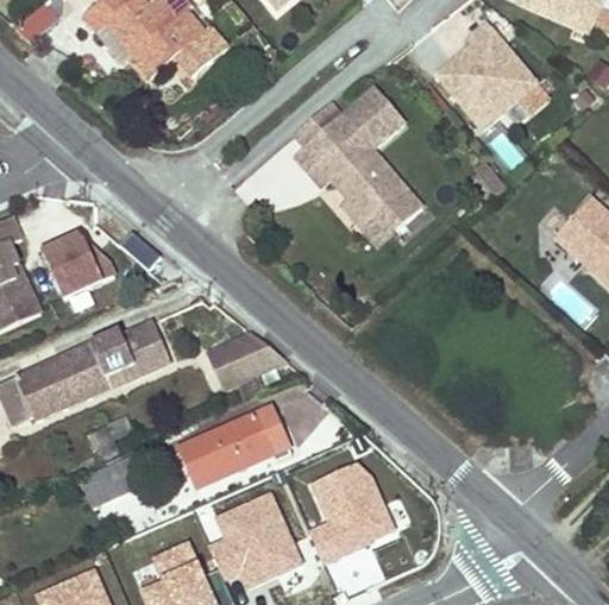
[(63,17),(50,0),(16,26),(29,43),(63,17)]
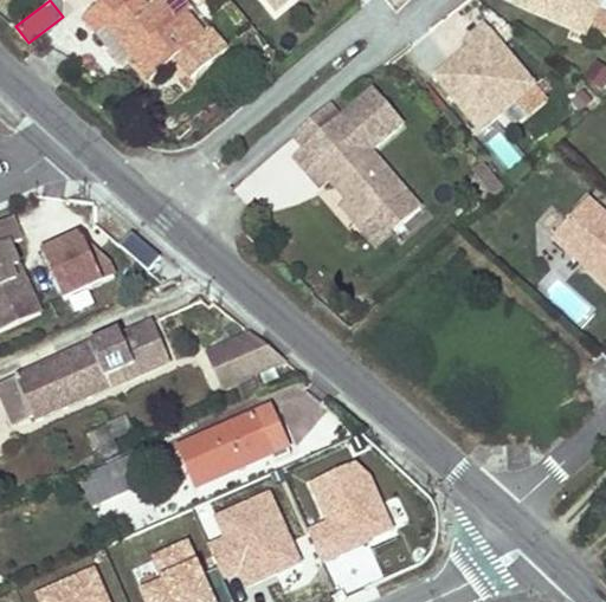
[(107,24),(128,47),(134,41),(140,49),(133,54),(152,77),(176,57),(194,76),(229,47),(212,27),(206,32),(187,10),(176,18),(161,0),(102,0),(84,15),(97,32),(107,24)]
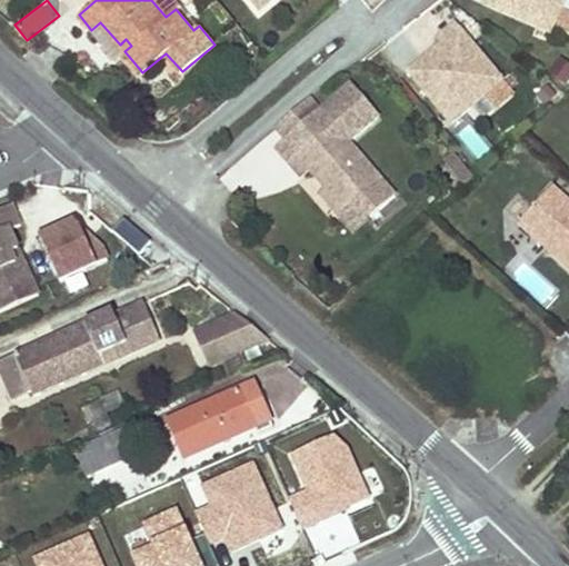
[(250,0),(258,9),(269,0),(250,0)]
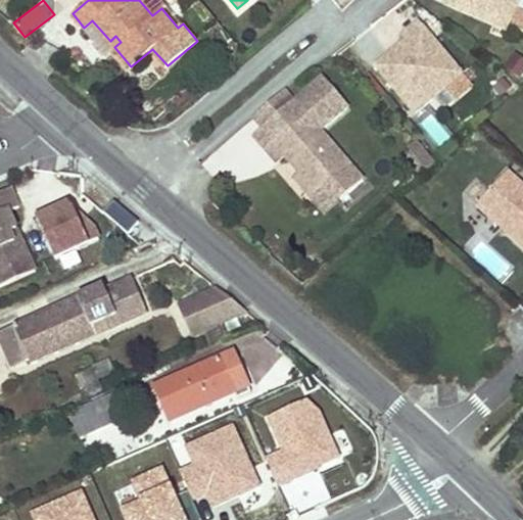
[(444,0),(444,2),(507,29),(510,22),(517,6),(519,0),(444,0)]
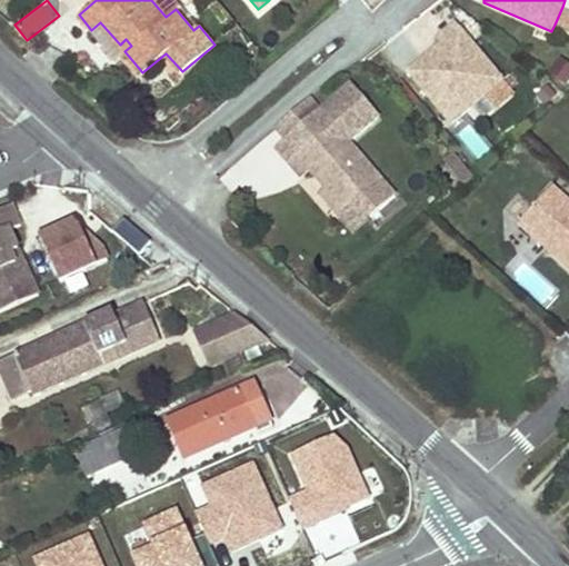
[(568,9),(562,7),(555,25),(568,30),(568,9)]
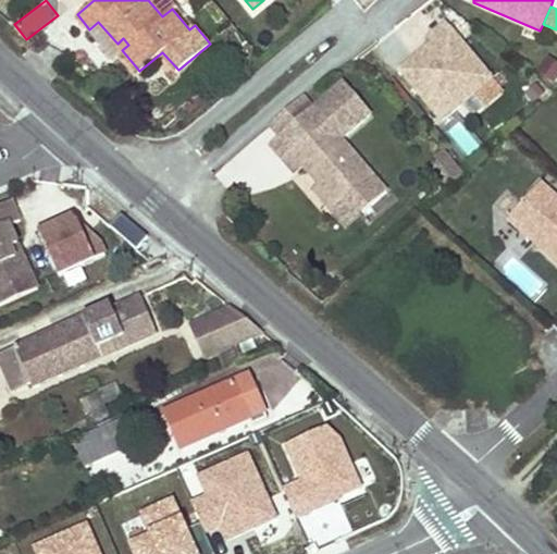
[(477,90),(479,89),(493,77),(446,22),(432,33),(436,38),(440,42),(435,47),(432,42),(400,69),(443,120),(477,90)]
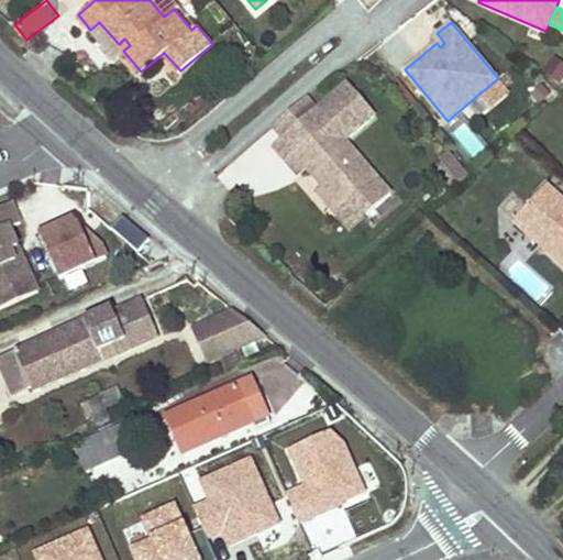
[(119,44),(123,51),(130,45),(124,39),(119,44)]
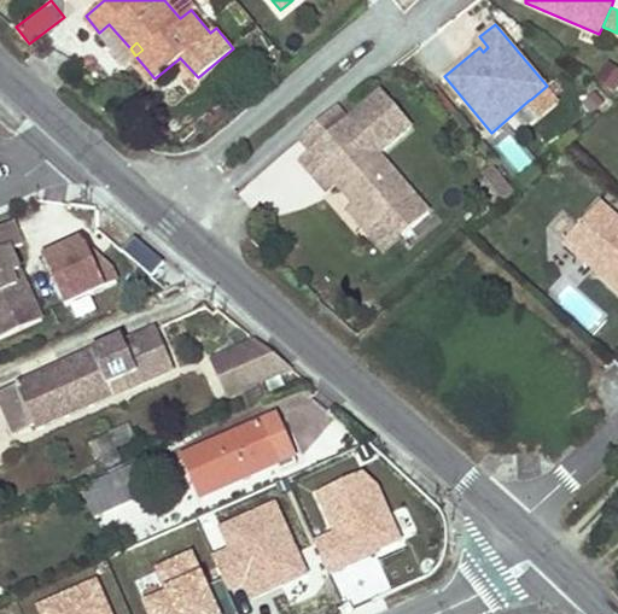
[(617,68),(610,62),(598,76),(614,88),(617,82),(617,68)]
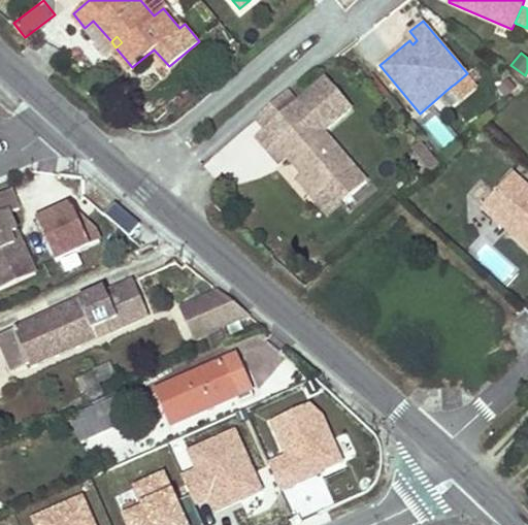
[(462,98),(476,86),(467,73),(454,85),(452,86),(462,98)]
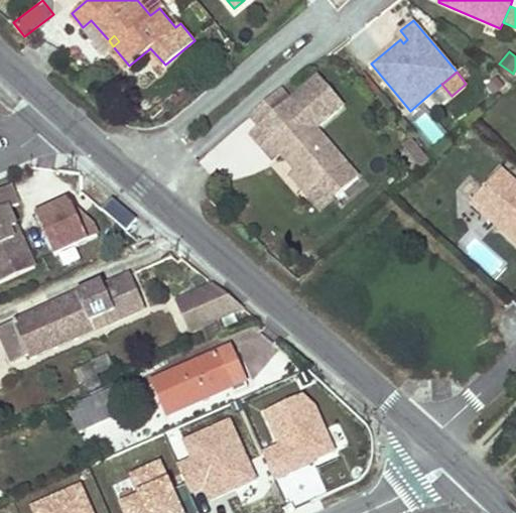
[(261,145),(274,159),(280,153),(294,168),(312,190),(324,180),(336,195),(359,174),(315,126),(344,102),(318,74),(290,99),(300,110),(261,145)]
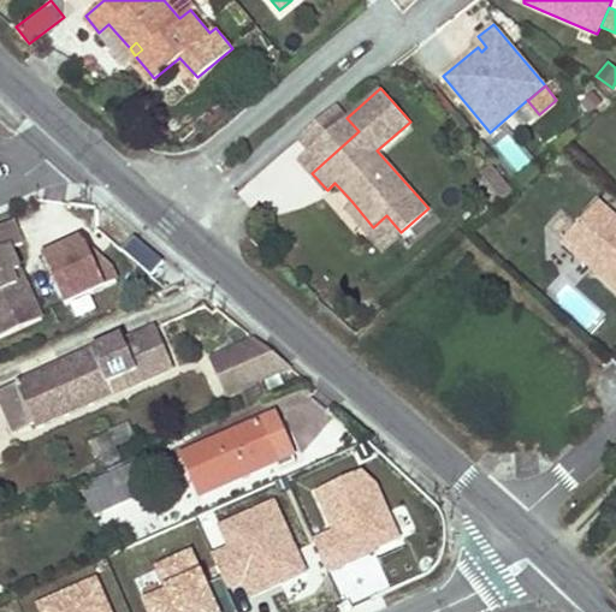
[(602,99),(592,88),(580,100),(591,110),(602,99)]
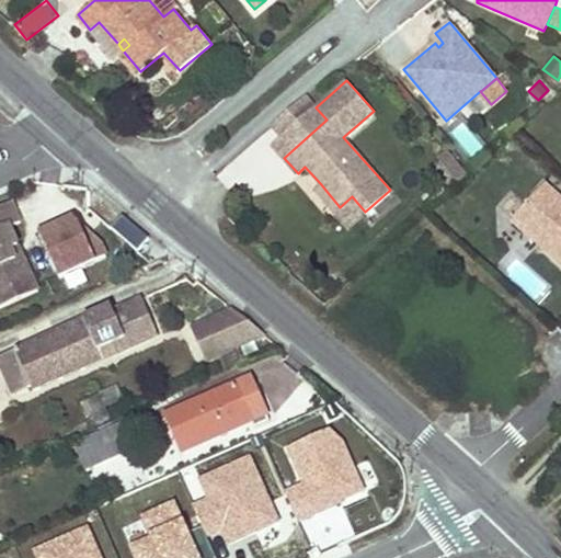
[(284,158),(327,120),(316,107),(305,95),(272,124),(283,136),(273,145),(284,158)]
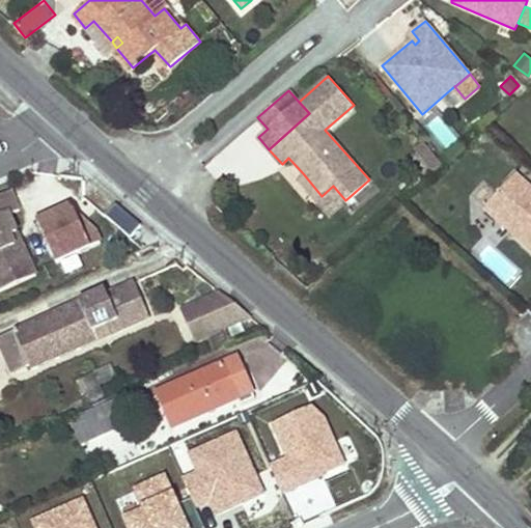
[(443,164),(423,140),(415,146),(435,171),(443,164)]
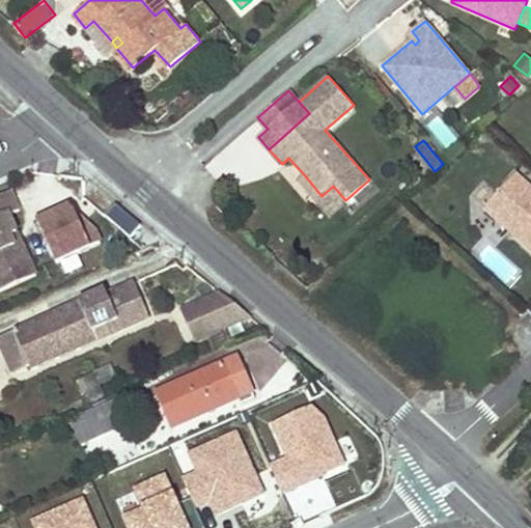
[(329,215),(345,200),(333,186),(322,196),(303,173),(298,177),(329,215)]
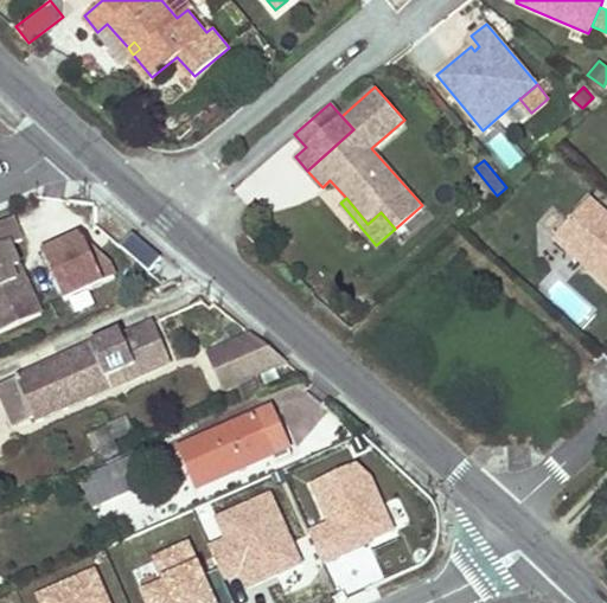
[(606,213),(589,198),(554,236),(606,283),(606,213)]
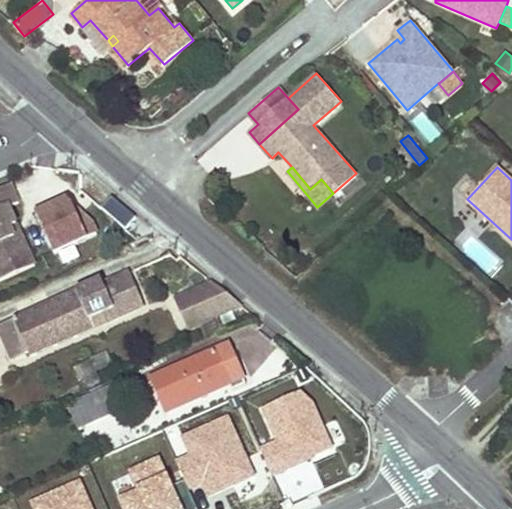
[(0,278),(35,263),(21,232),(12,236),(8,227),(17,222),(9,205),(19,200),(11,182),(0,187),(0,278)]
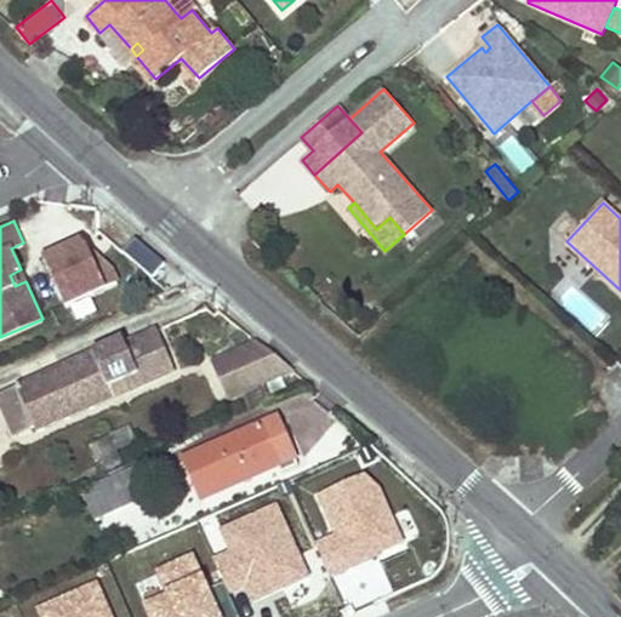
[(83,232),(41,250),(67,303),(118,279),(109,261),(87,243),(83,232)]
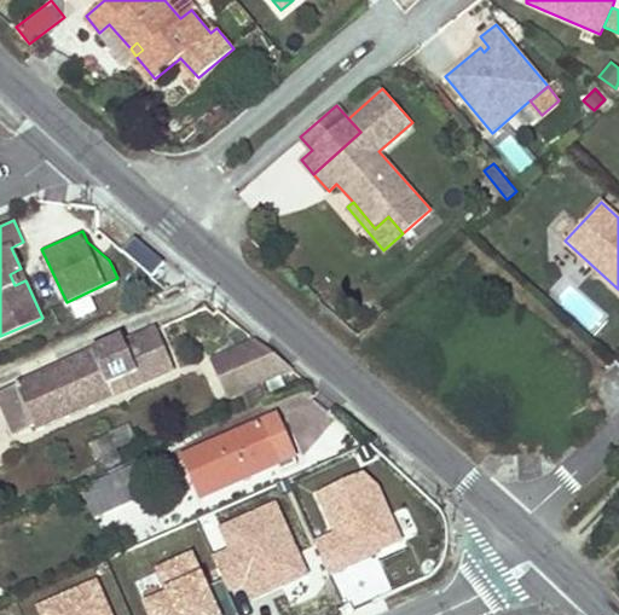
[(134,233),(123,247),(155,272),(166,259),(134,233)]
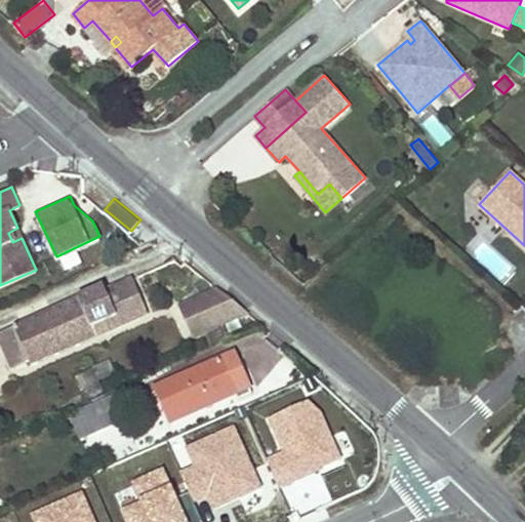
[(17,228),(8,233),(12,242),(22,238),(17,228)]
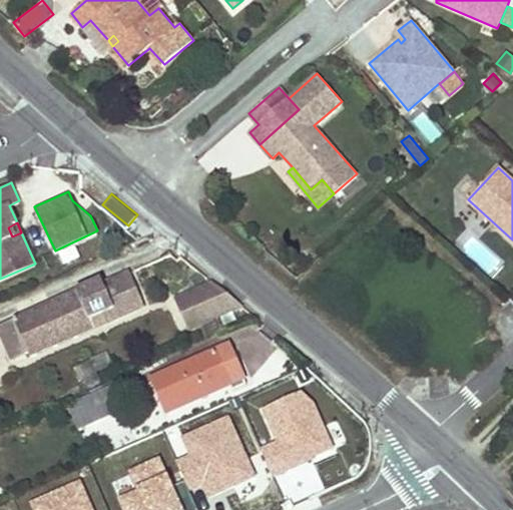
[(88,285),(14,318),(28,351),(29,355),(93,327),(92,324),(102,321),(102,323),(136,309),(131,295),(138,291),(129,272),(104,283),(89,289),(88,285)]
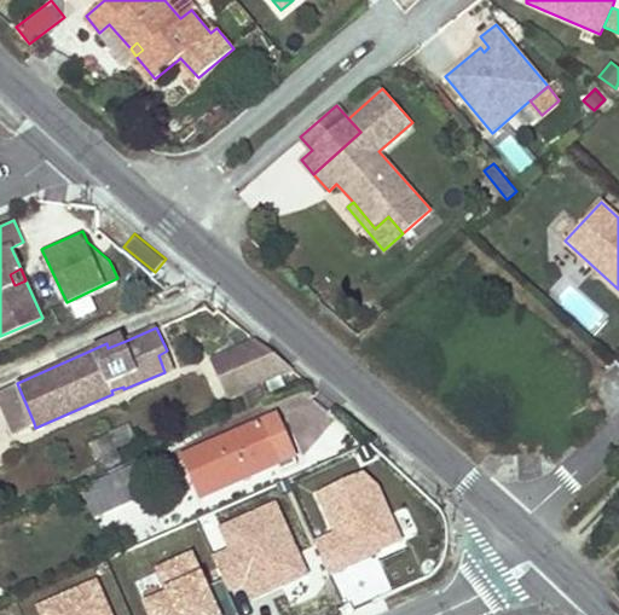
[(123,336),(106,343),(108,348),(126,341),(123,336)]
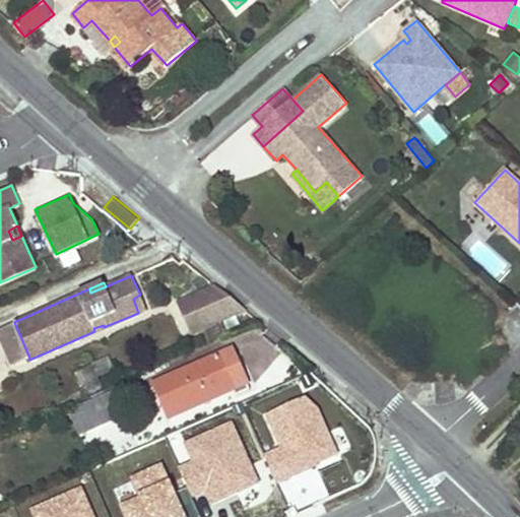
[(178,302),(191,332),(244,308),(216,284),(178,302)]
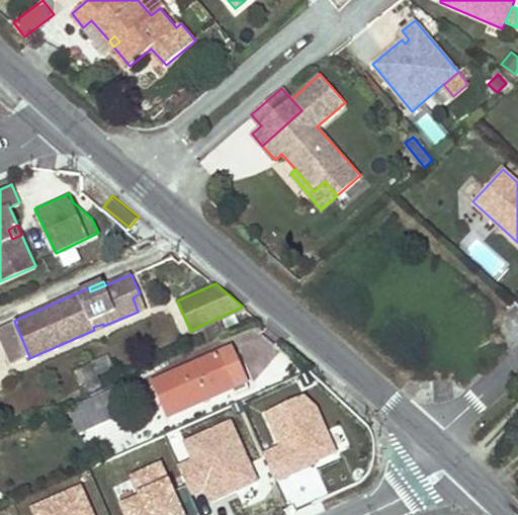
[(140,293),(133,297),(138,312),(146,308),(140,293)]
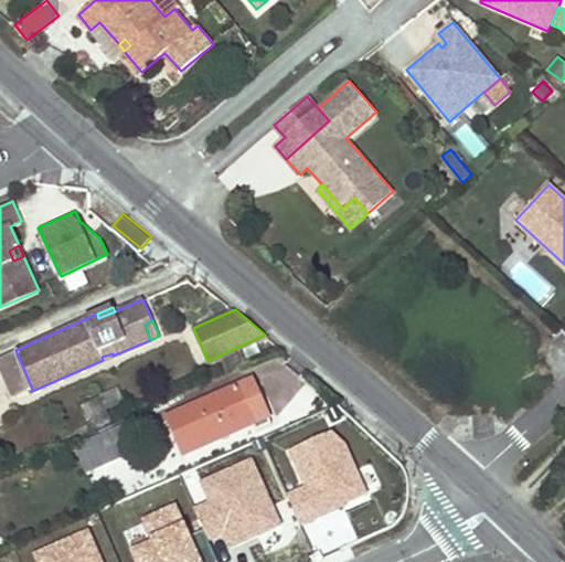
[(16,350),(0,357),(0,361),(13,394),(31,386),(16,350)]
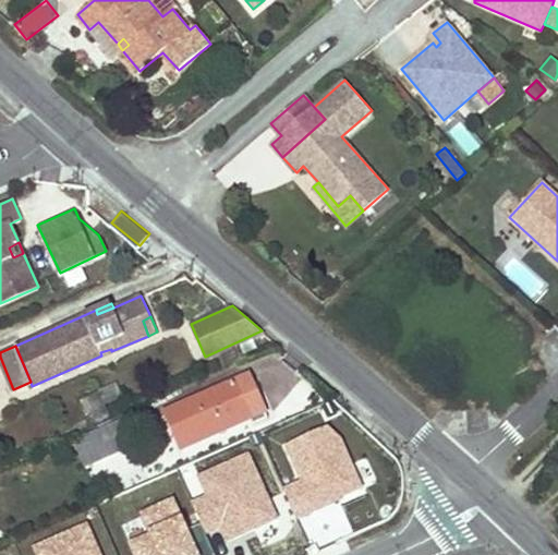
[(249,375),(167,410),(182,446),(251,417),(253,422),(267,417),(249,375)]
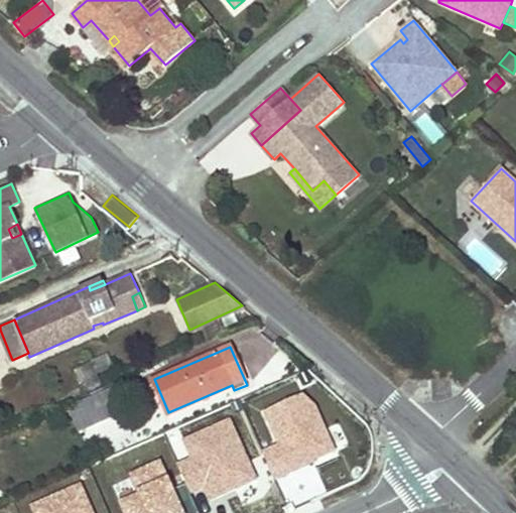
[(91,361),(77,365),(84,386),(97,381),(91,361)]
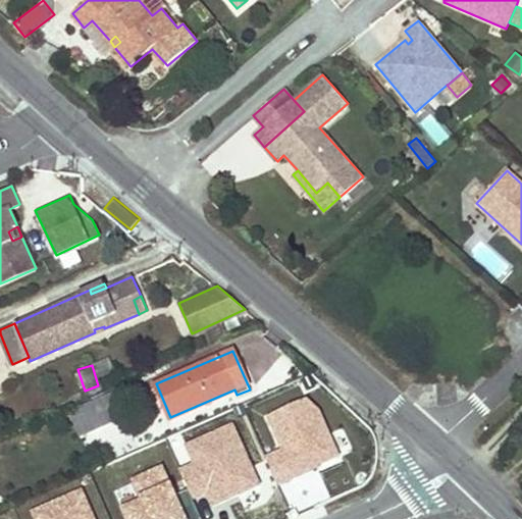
[(69,410),(81,435),(120,418),(115,407),(128,401),(122,386),(69,410)]
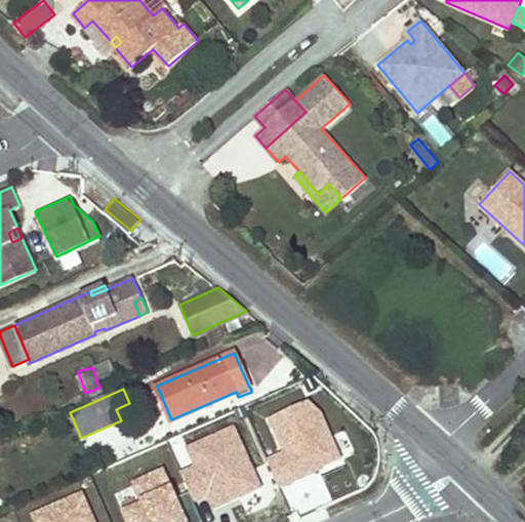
[(280,483),(340,456),(320,408),(309,398),(266,416),(280,449),(268,454),(280,483)]
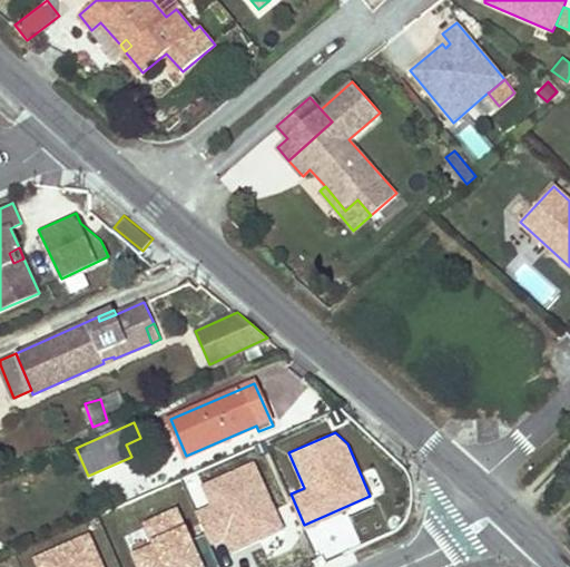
[(233,550),(284,528),(254,460),(203,482),(212,501),(197,508),(212,543),(226,537),(233,550)]
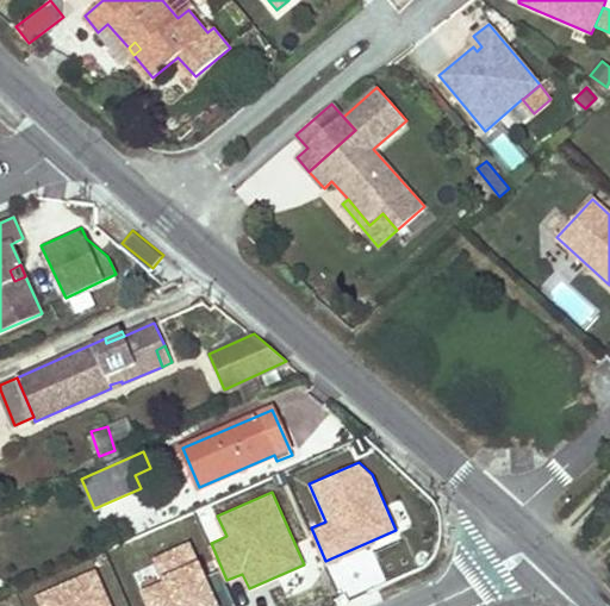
[(217,605),(188,539),(154,555),(165,576),(139,587),(148,605),(217,605)]
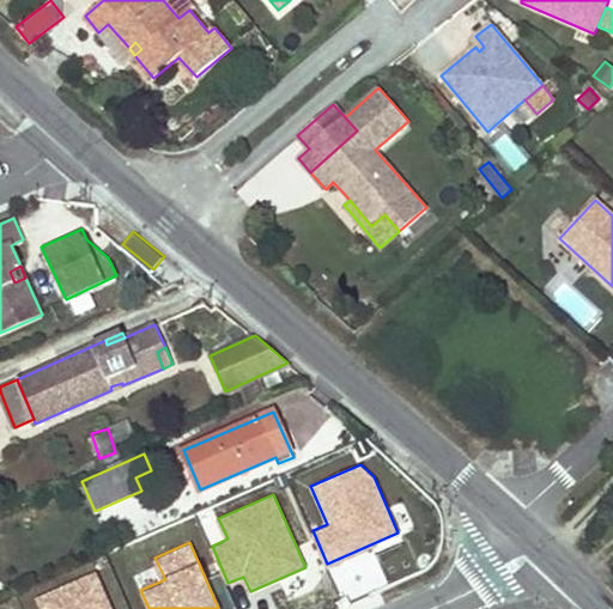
[(111,608),(96,571),(37,596),(42,608),(111,608)]
